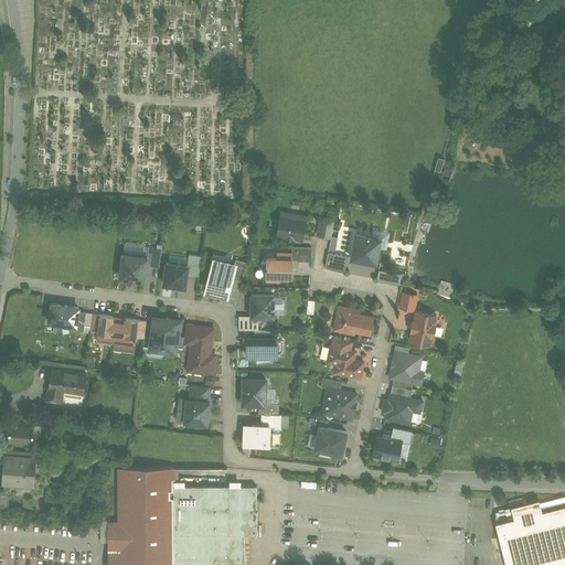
[(307,216),(280,211),(277,234),(286,235),(285,237),(294,240),(294,237),(302,238),(307,216)]
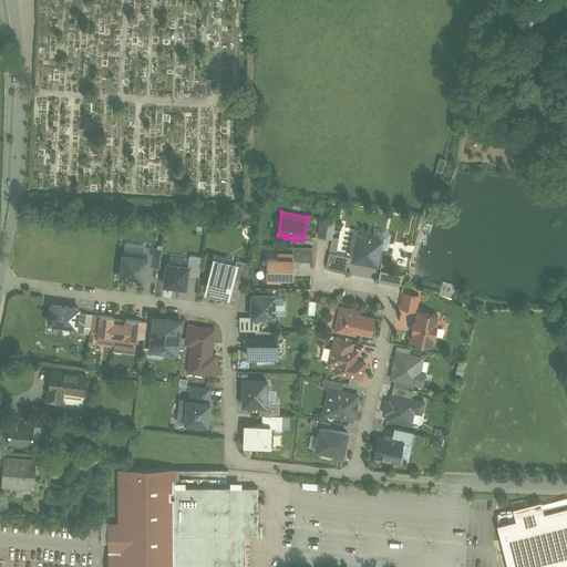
[(368,236),(358,235),(353,258),(377,264),(381,239),(371,237),(372,236),(368,235),(368,236)]
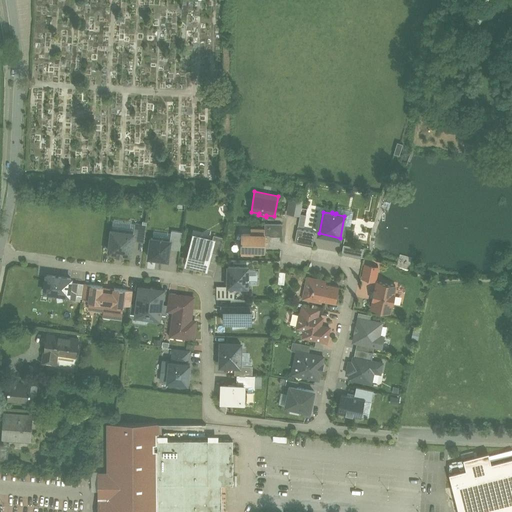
[(147,224),(135,222),(133,232),(132,240),(144,242),(147,224)]
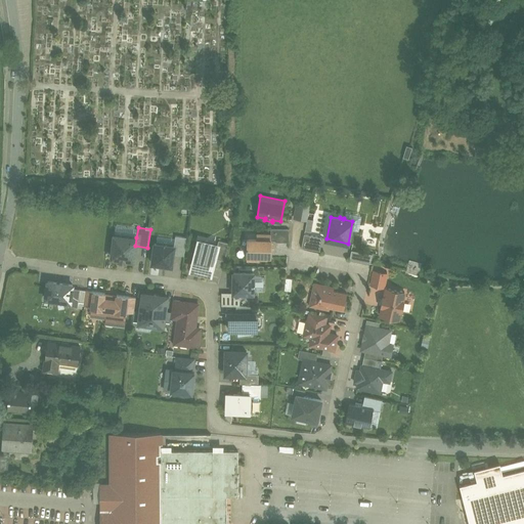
[(289,228),(270,228),(270,234),(271,234),(271,239),(275,239),(275,241),(289,242),(289,228)]
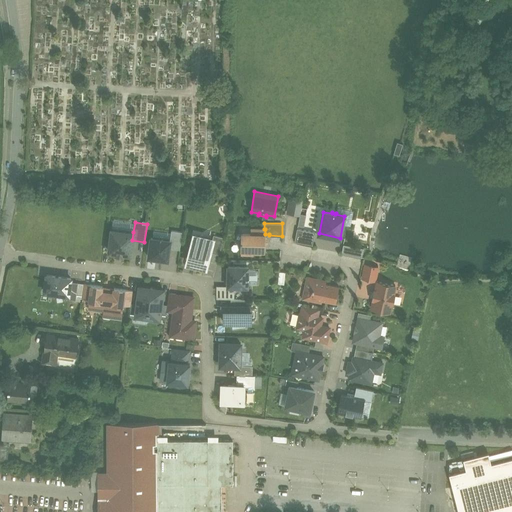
[(264,229),(251,228),(251,234),(241,233),(241,250),(253,250),(253,252),(261,253),(261,250),(265,250),(265,234),(265,229),(264,229)]
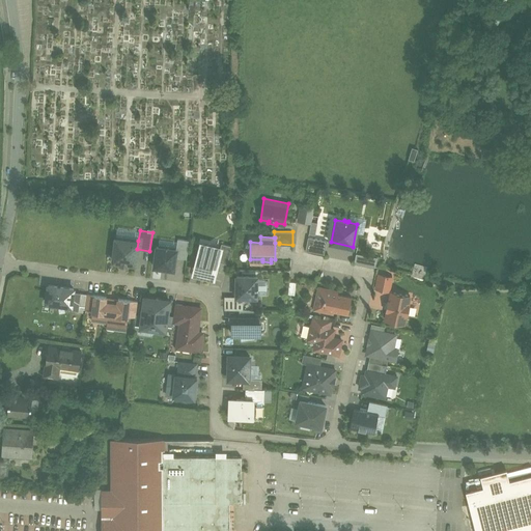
[(327,240),(308,236),(306,250),(324,253),(327,240)]
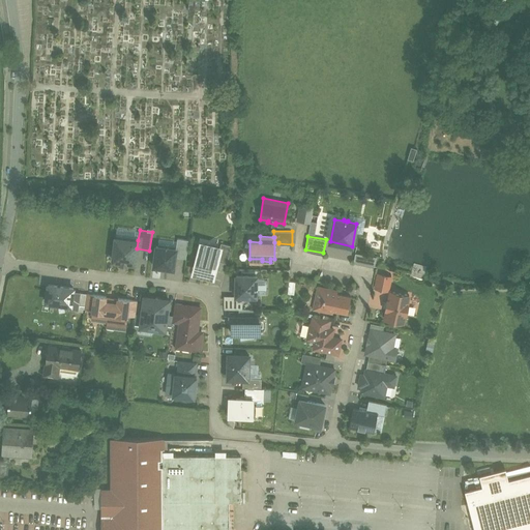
[(188,239),(177,237),(176,248),(177,248),(175,256),(186,258),(188,239)]
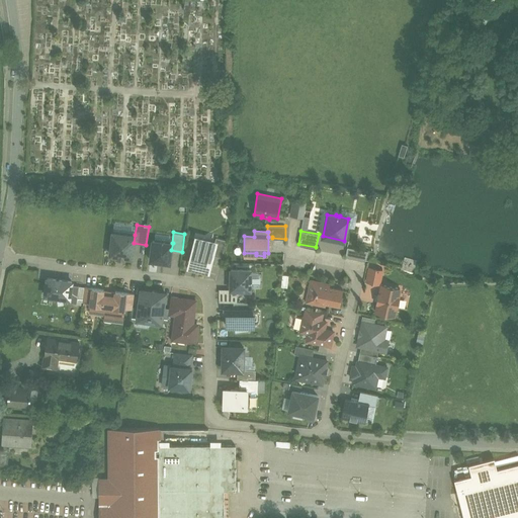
[(135,235),(113,233),(110,254),(133,257),(134,243),(135,235)]
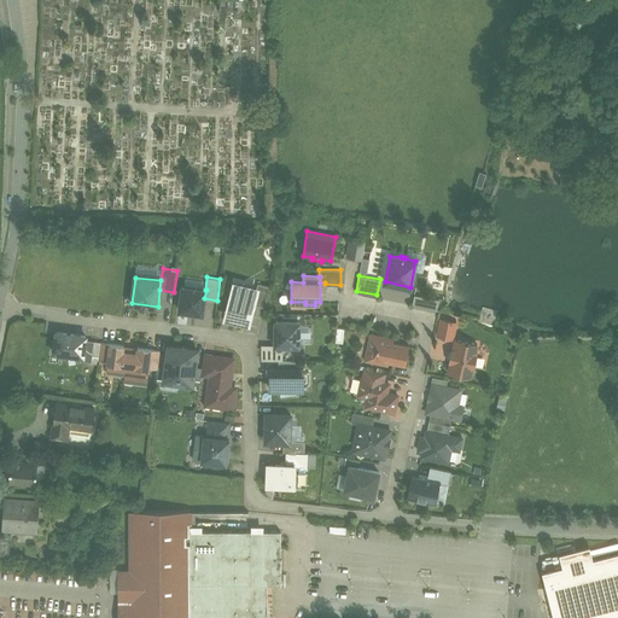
[(270,285),(258,283),(256,287),(257,287),(254,303),(264,307),(270,285)]
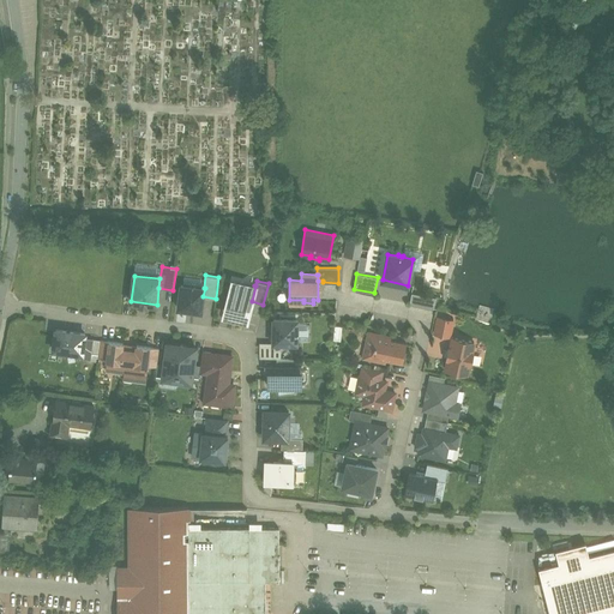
[(239,293),(230,290),(227,306),(235,308),(233,317),(247,320),(248,313),(252,301),(256,286),(254,286),(241,282),(239,293)]
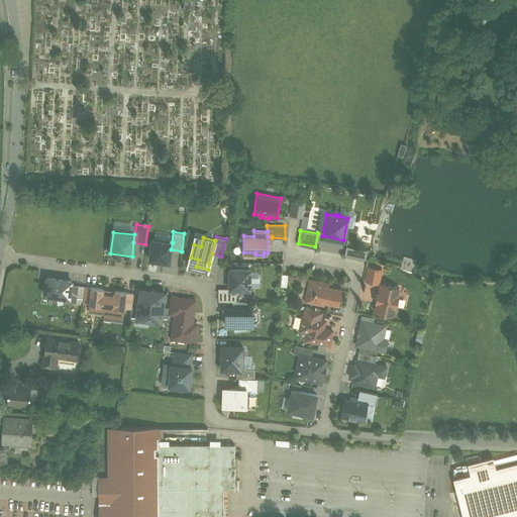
[(172,242),(152,239),(150,260),(170,262),(171,249),(173,242),(172,242)]
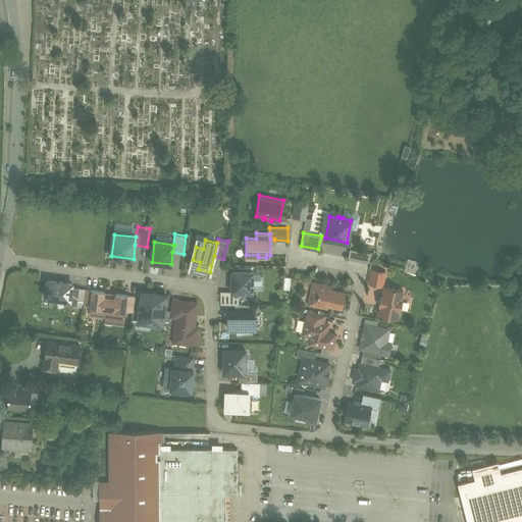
[(351,258),(372,262),(374,252),(353,248),(351,258)]
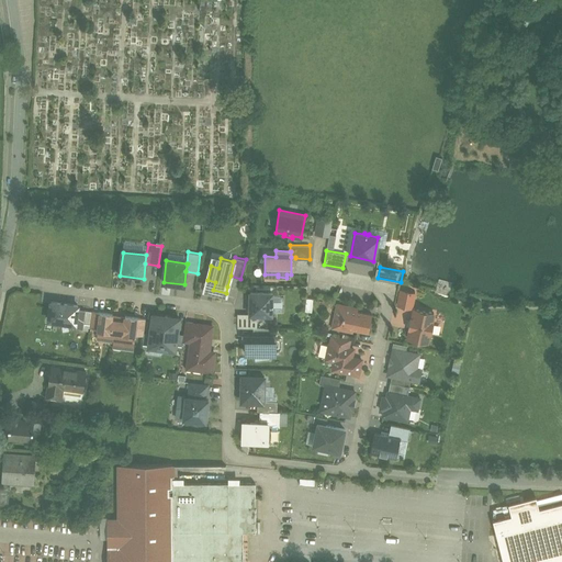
[(415,292),(401,289),(397,305),(412,307),(415,292)]
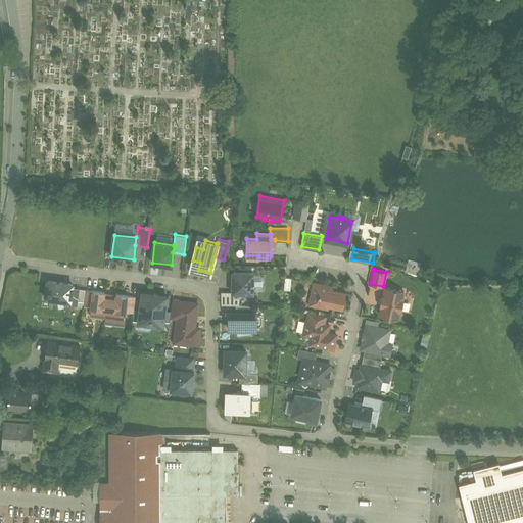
[(253,272),(233,272),(233,292),(235,292),(252,292),(253,272)]
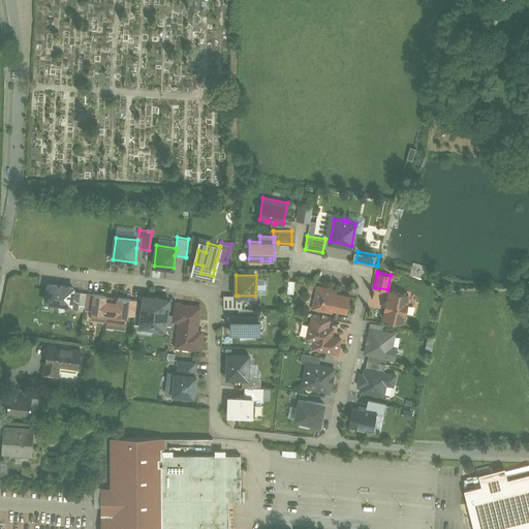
[(73,287),(49,284),(47,299),(55,300),(54,303),(71,305),(73,291),(73,287)]
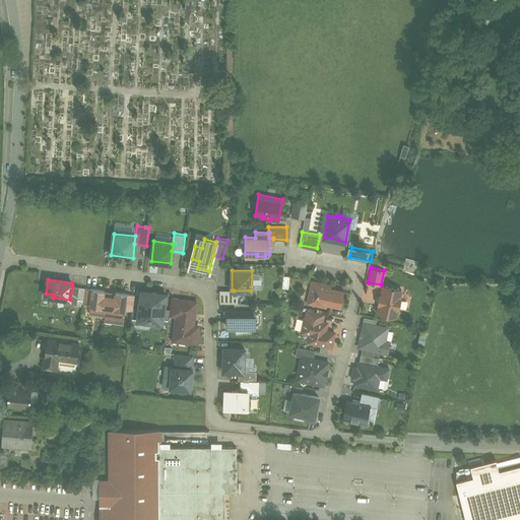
[(331,284),(312,280),(307,303),(326,307),(327,304),(341,307),(344,290),(331,287),(331,284)]
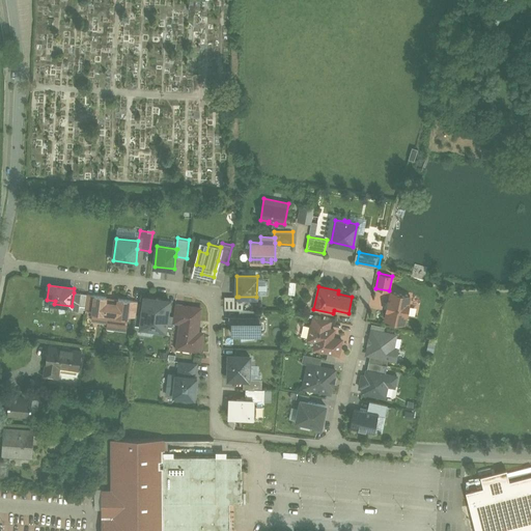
[(410,295),(391,291),(389,301),(388,301),(386,309),(388,310),(386,319),(403,324),(406,313),(408,314),(410,305),(408,305),(410,295)]
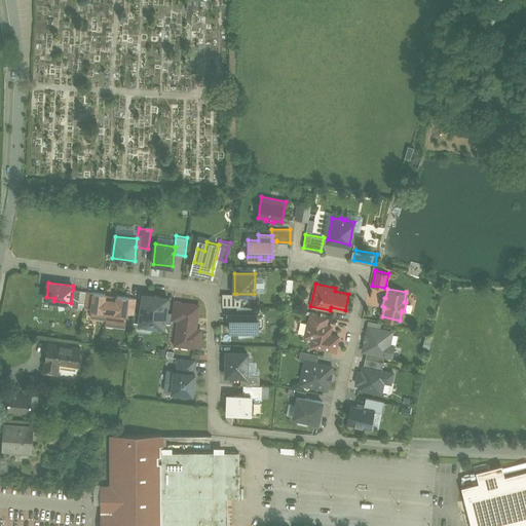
[(71,307),(77,308),(79,291),(73,290),(71,303),(71,307)]
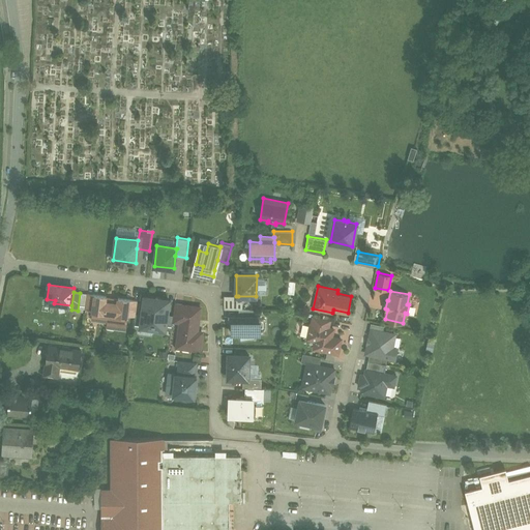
[(94,295),(87,294),(85,310),(92,311),(94,295)]
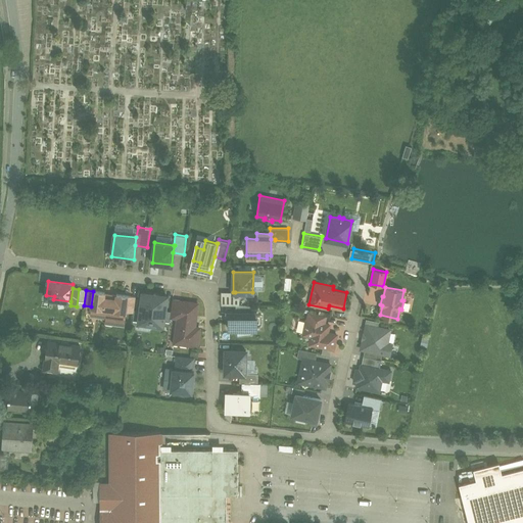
[(116,295),(104,293),(104,292),(93,291),(91,306),(91,307),(97,308),(96,316),(113,319),(112,324),(124,325),(126,311),(128,296),(128,295),(116,294),(116,295)]
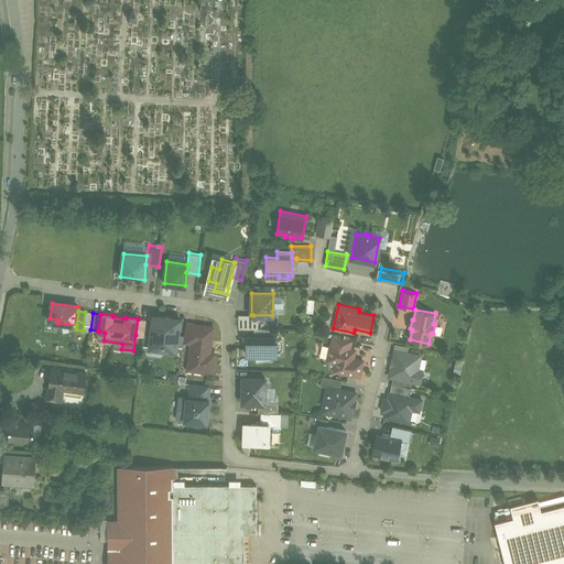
[(180,318),(154,315),(151,335),(150,347),(163,349),(164,346),(176,347),(177,334),(180,318)]
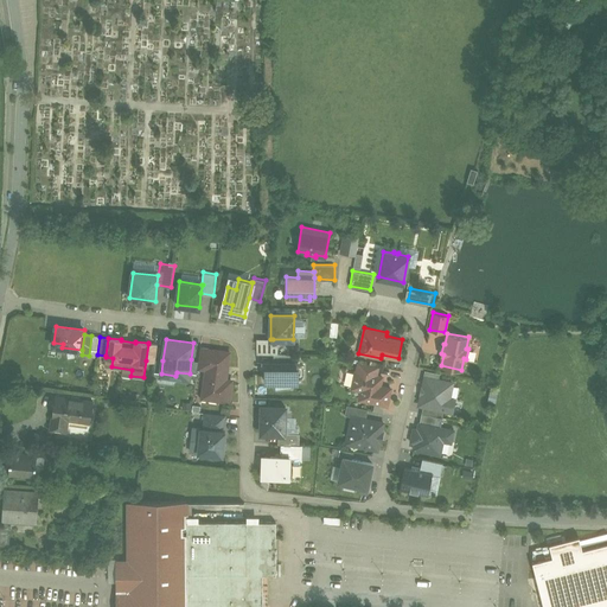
[(270,339),(256,339),(257,353),(267,353),(267,345),(272,345),(273,339),(270,339)]
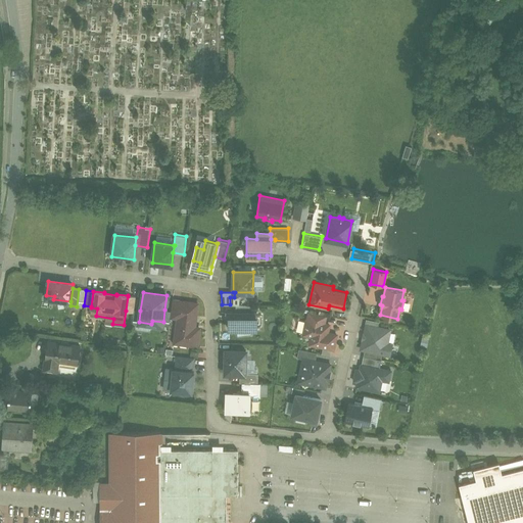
[(136,297),(128,296),(126,311),(134,312),(136,297)]
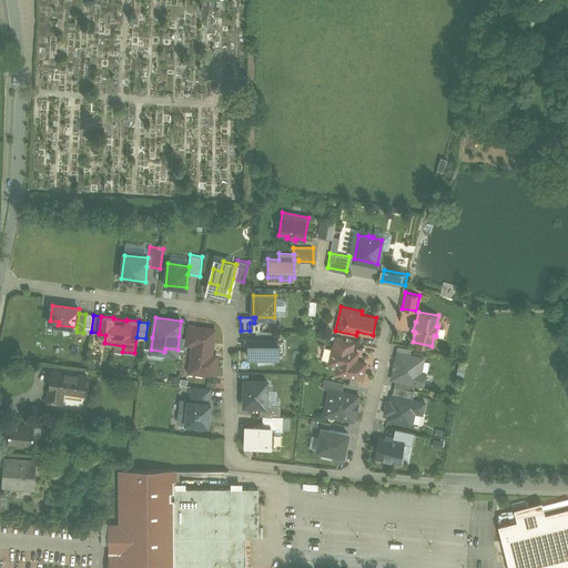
[(196,325),(188,324),(185,337),(185,344),(193,345),(195,326),(196,326),(196,325)]
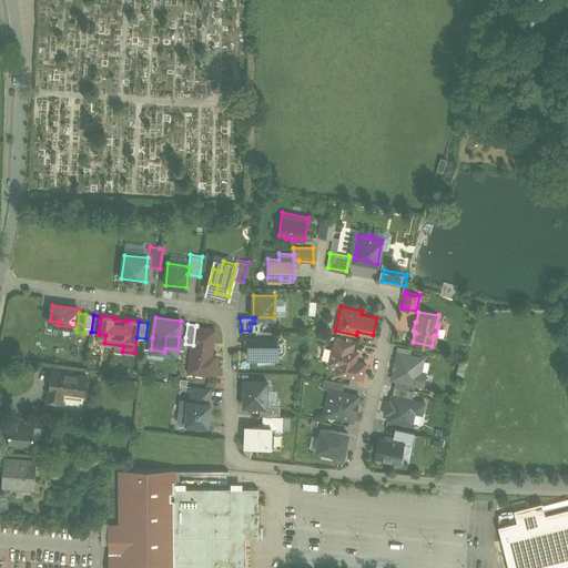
[(196,326),(195,326),(193,345),(190,367),(204,369),(203,374),(214,375),(216,358),(211,357),(215,328),(196,326)]
